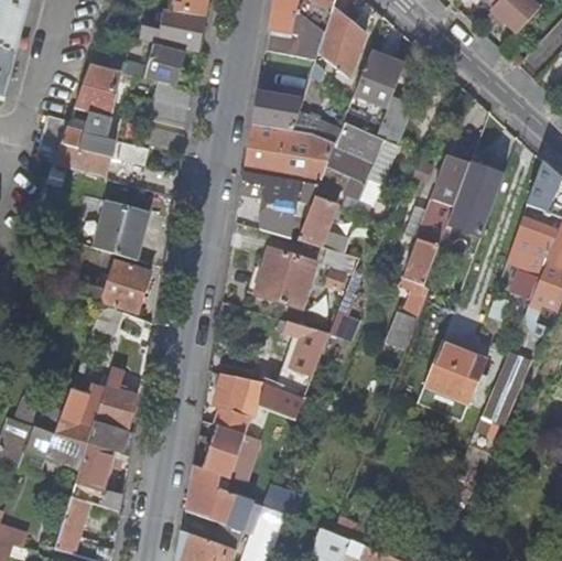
[(0,98),(3,99),(29,0),(0,0),(0,98)]
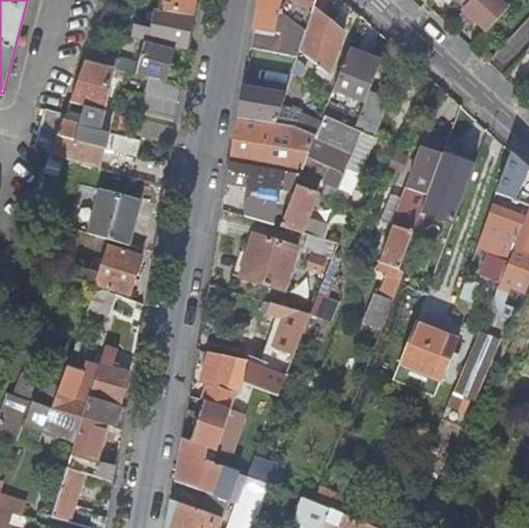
[(162,0),(161,9),(191,15),(193,0),(162,0)]
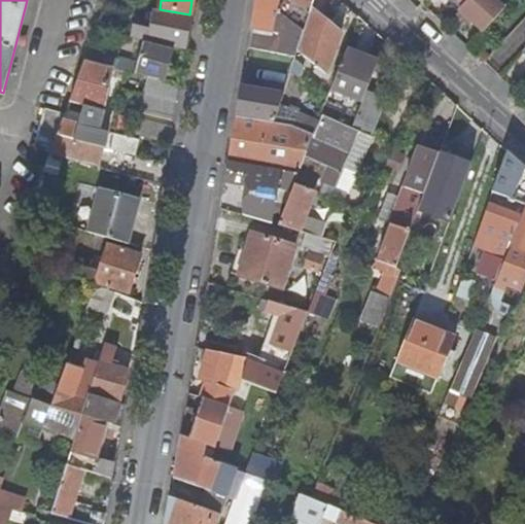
[(255,0),(248,46),(295,55),(298,48),(305,27),(284,13),(278,32),(273,31),(277,9),(278,0),(255,0)]
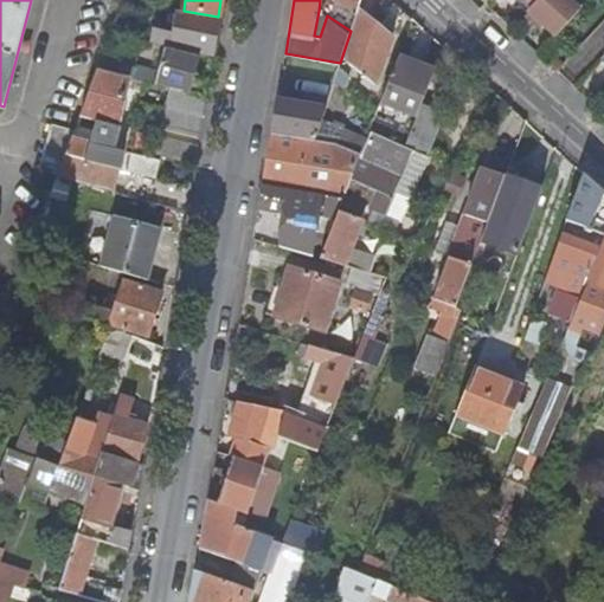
[(334,5),(327,0),(320,0),(319,11),(327,15),(351,31),(361,0),(339,0),(344,2),(339,14),(332,11),(334,5)]
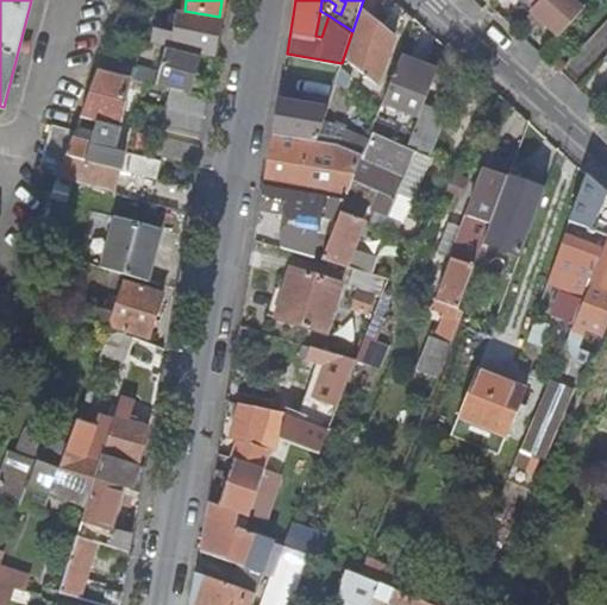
[(329,0),(336,5),(333,11),(340,14),(345,2),(340,0),(329,0)]
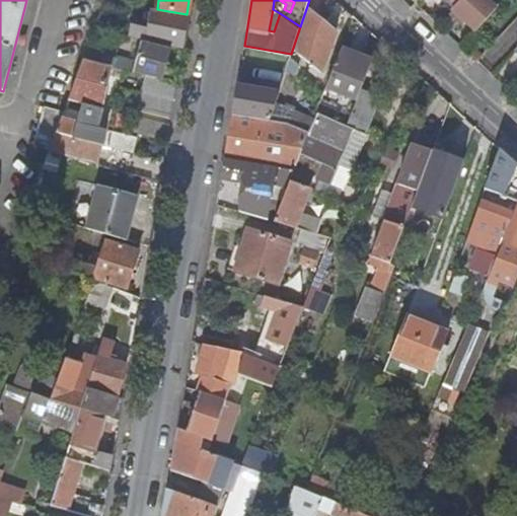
[(315,14),(326,0),(309,0),(300,26),(293,48),(321,71),(336,31),(315,14)]
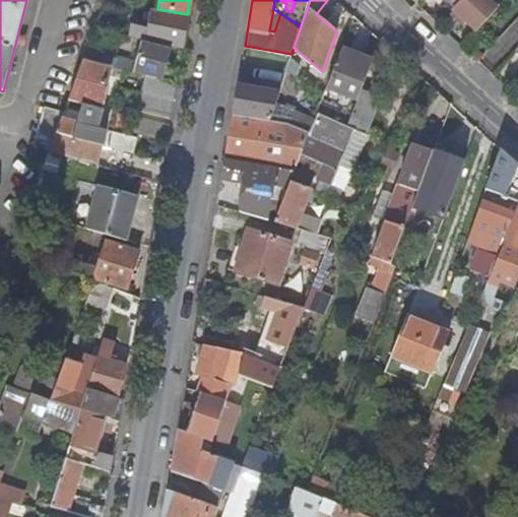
[(452,7),(476,29),(497,7),(489,0),(459,0),(457,2),(452,6),(452,7)]
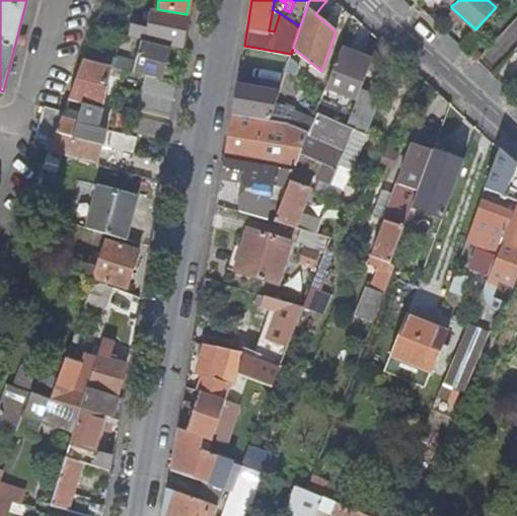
[(180,47),(187,14),(157,9),(150,8),(145,26),(130,22),(128,33),(180,47)]
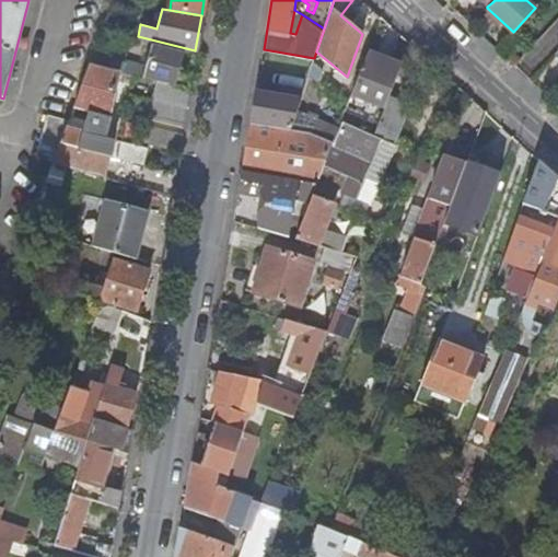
[(295,34),(302,14),(294,10),(290,33),(295,34)]
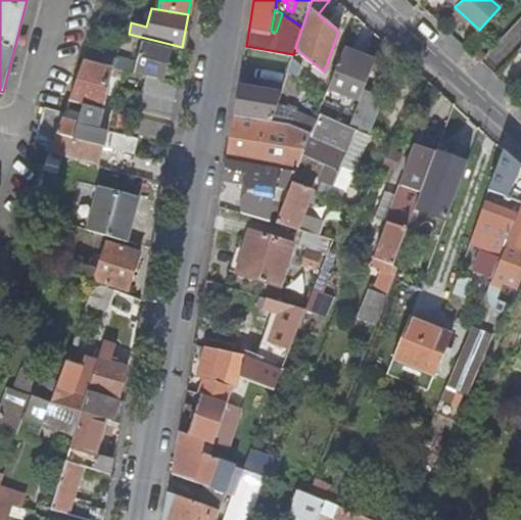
[(116,55),(112,67),(176,84),(178,71),(164,67),(170,49),(141,41),(136,59),(116,55)]
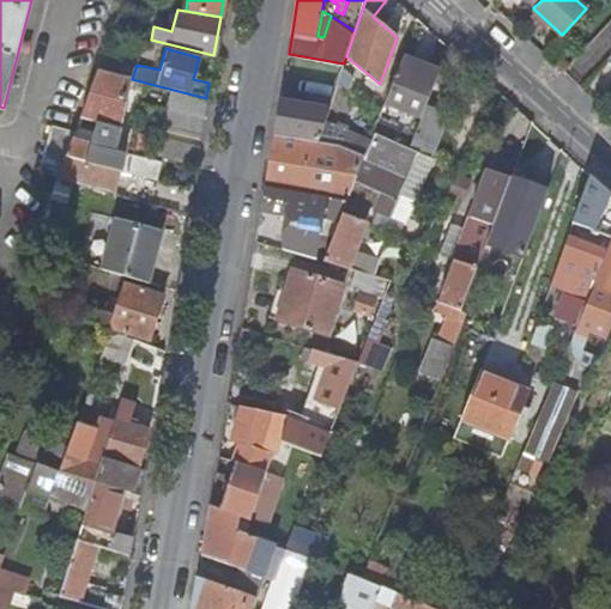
[(385,103),(419,117),(425,104),(437,77),(401,61),(385,103)]
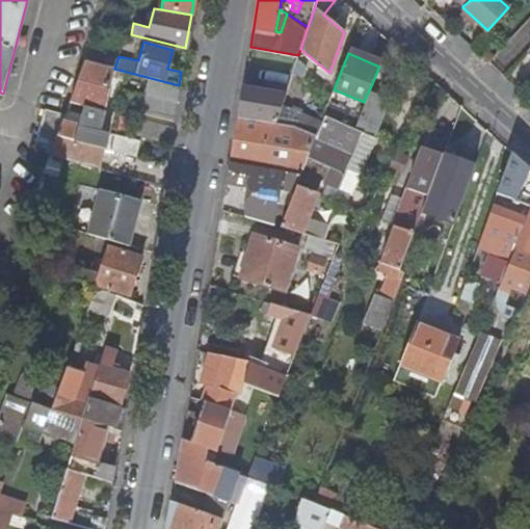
[(302,72),(306,62),(297,56),(293,69),(302,72)]
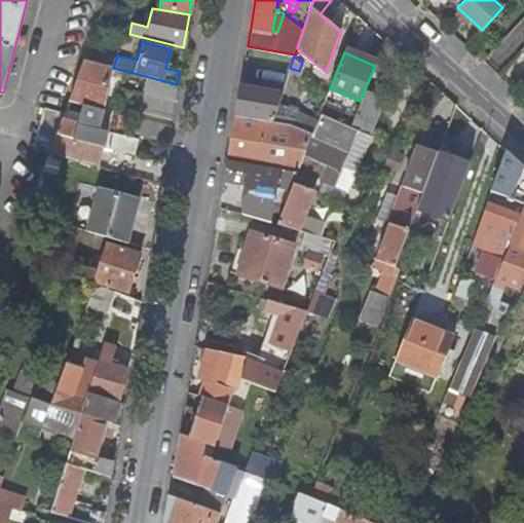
[(55,132),(103,145),(134,153),(138,139),(97,128),(110,67),(82,60),(68,99),(76,102),(82,103),(77,122),(71,120),(61,118),(55,132)]
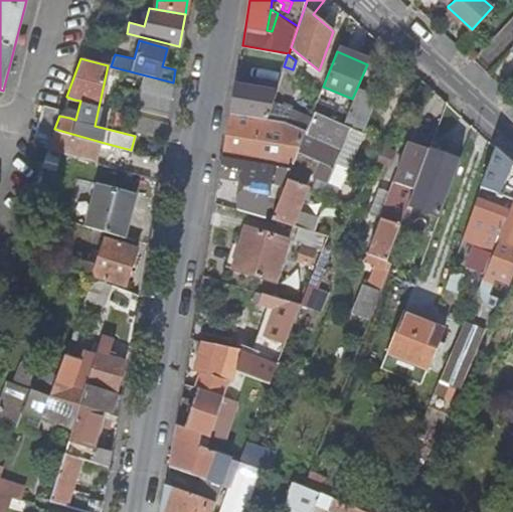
[(296,60),(293,69),(299,71),(301,65),(296,60)]
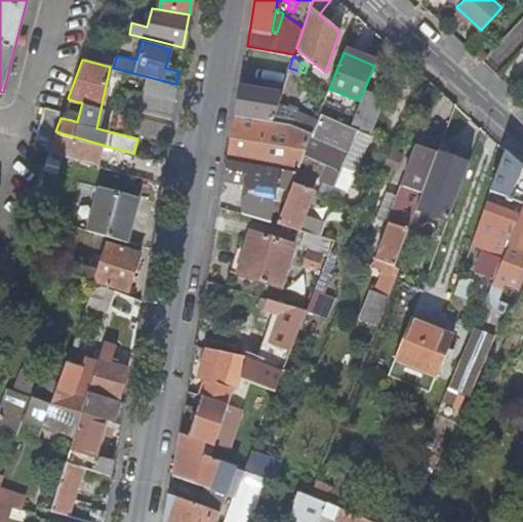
[(263,88),(240,84),(235,113),(272,120),(274,117),(276,109),(279,101),(285,82),(266,79),(263,88)]
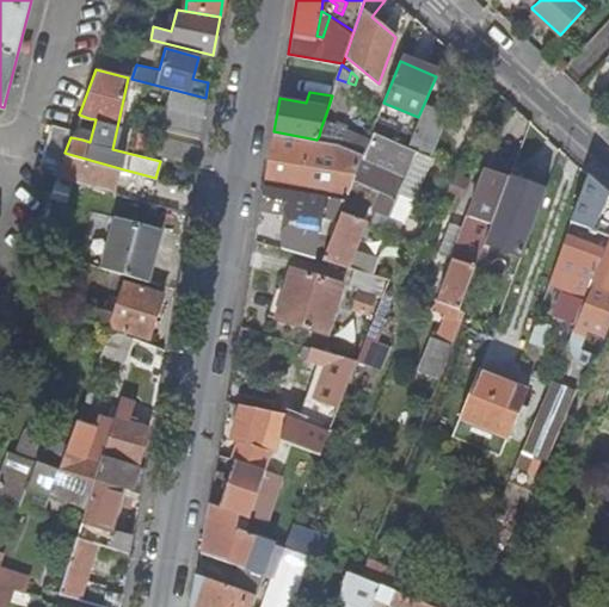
[(389,137),(383,135),(371,130),(370,136),(363,153),(345,198),(342,209),(340,211),(364,221),(365,220),(364,220),(365,216),(361,214),(363,209),(361,208),(363,203),(371,206),(370,208),(399,220),(407,202),(406,200),(397,196),(414,153),(425,158),(426,158),(446,112),(424,104),(418,117),(407,143),(417,147),(416,149),(389,137)]
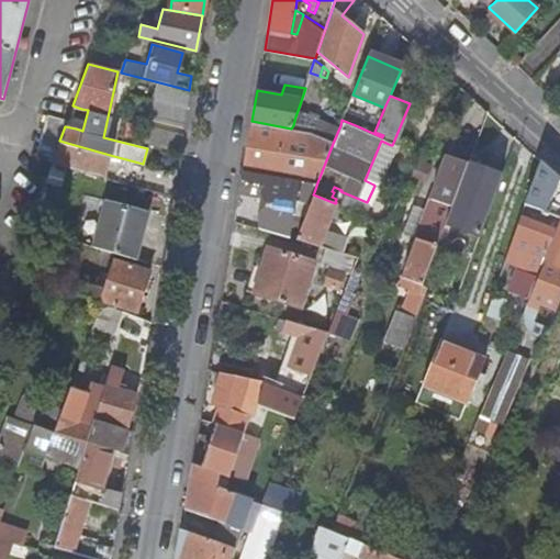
[(183,126),(186,108),(150,99),(146,119),(183,126)]
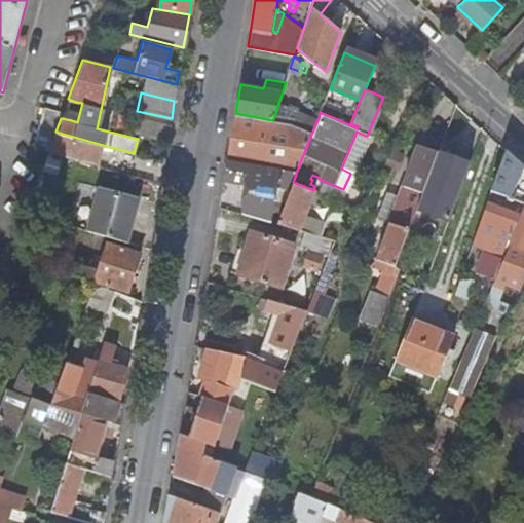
[(68,99),(63,112),(61,118),(71,120),(76,102),(68,99)]
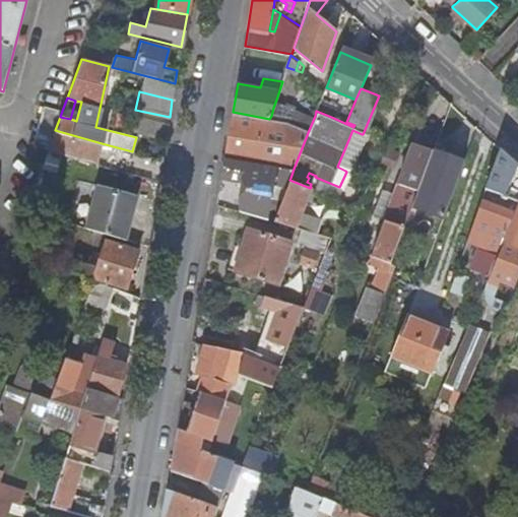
[(337,105),(322,99),(319,106),(316,111),(326,115),(331,117),(337,105)]
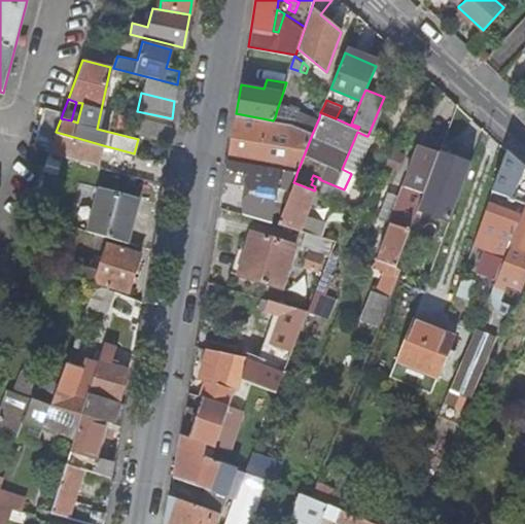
[(277,109),(275,117),(313,132),(319,117),(280,101),(277,109)]
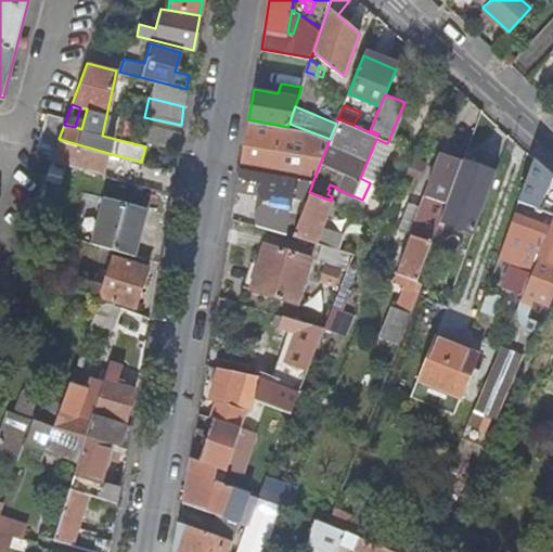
[(36,150),(53,155),(59,139),(64,125),(66,118),(46,112),(36,150)]
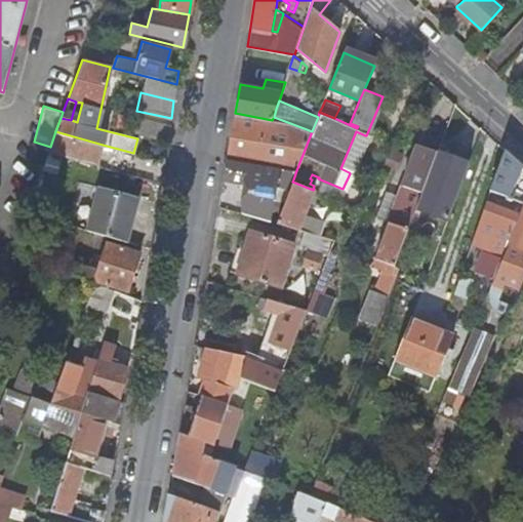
[(272,120),(235,113),(227,158),(296,170),(312,131),(274,117),(272,120)]
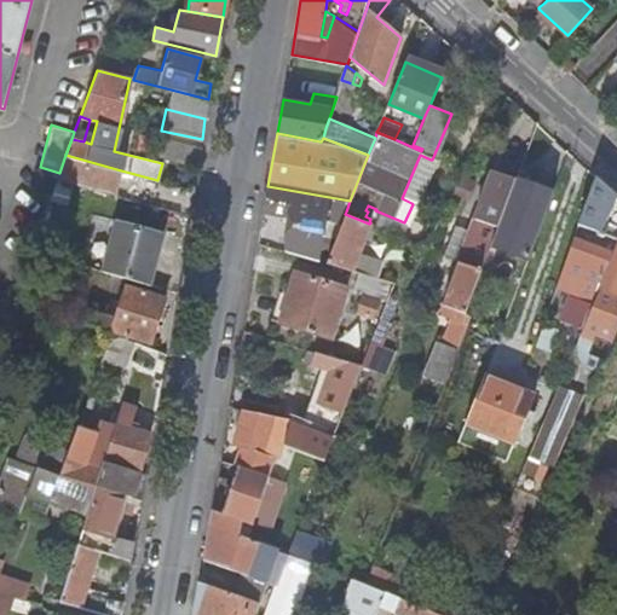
[(159,157),(197,166),(200,146),(162,138),(159,157)]
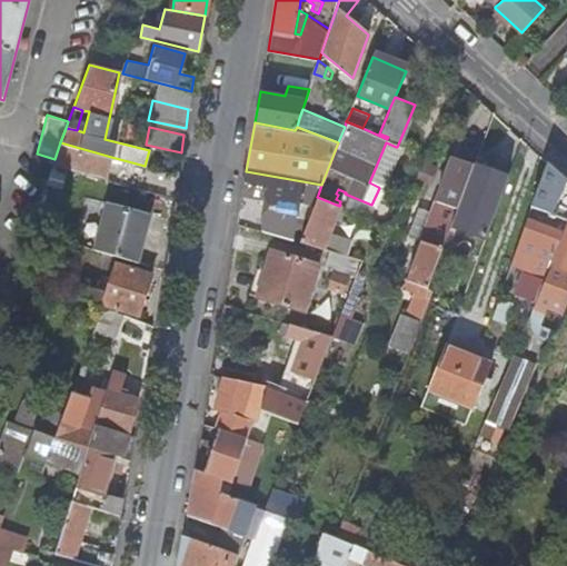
[(52,165),(66,168),(106,179),(111,157),(60,142),(55,159),(52,165)]
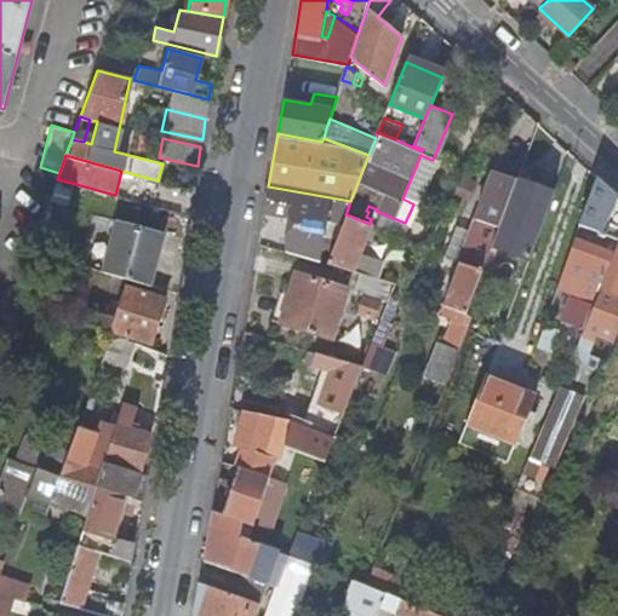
[(402,199),(412,203),(431,160),(421,155),(402,199)]
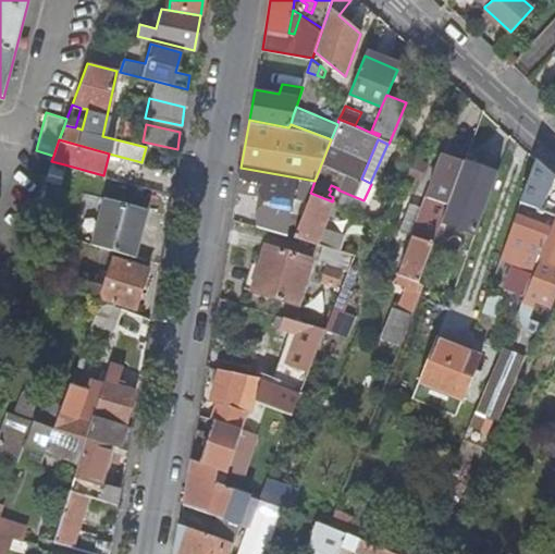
[(443,155),(422,209),(411,236),(397,274),(408,279),(406,285),(410,287),(407,295),(403,294),(396,310),(392,308),(380,339),(399,346),(423,286),(412,282),(414,281),(418,282),(441,222),(447,204),(460,168),(464,161),(443,155)]
